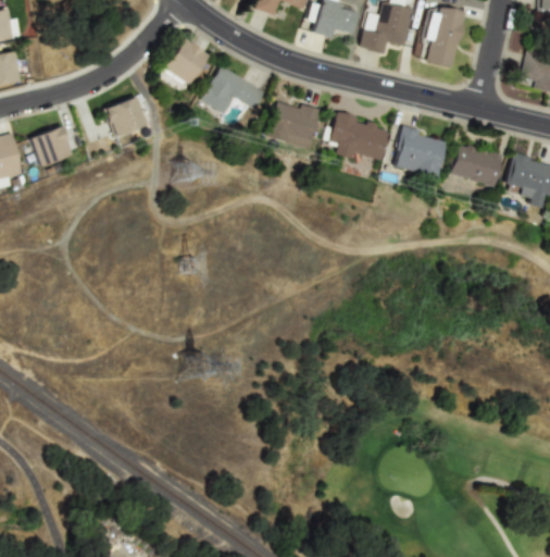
[(276,15),(282,1),(305,9),(308,0),(261,0),(259,10),(276,15)]
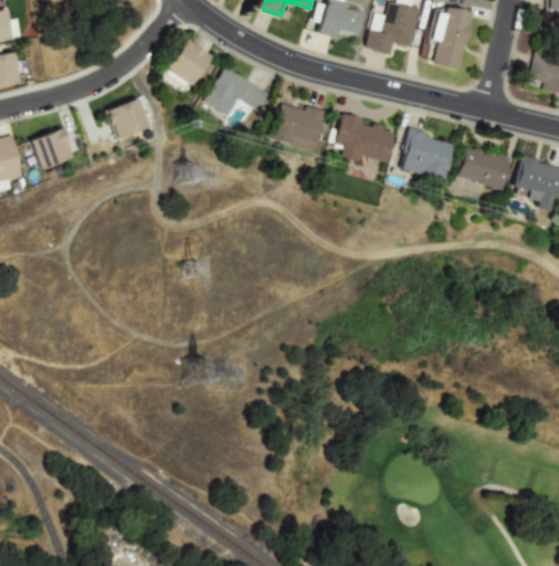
[(337,38),(340,29),(361,33),(366,12),(346,8),(347,6),(324,0),(318,0),(314,21),(322,22),(319,33),(337,38)]
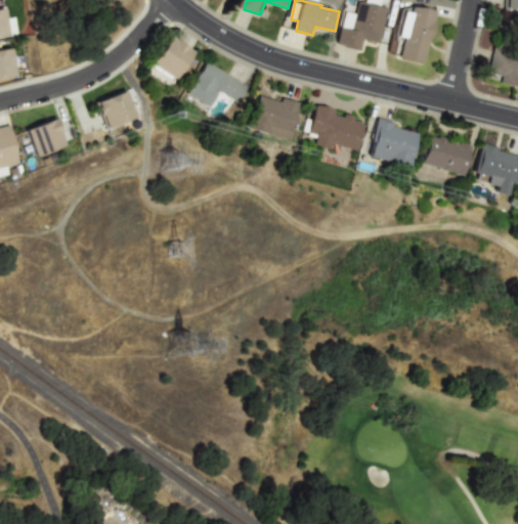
[(517,0),(507,0),(508,19),(517,18),(517,0)]
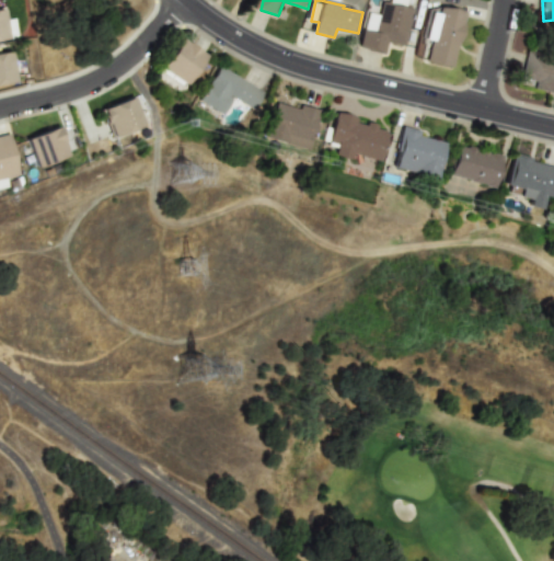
[(364,48),(389,54),(392,43),(410,47),(418,9),(385,1),(382,15),(371,12),(364,48)]
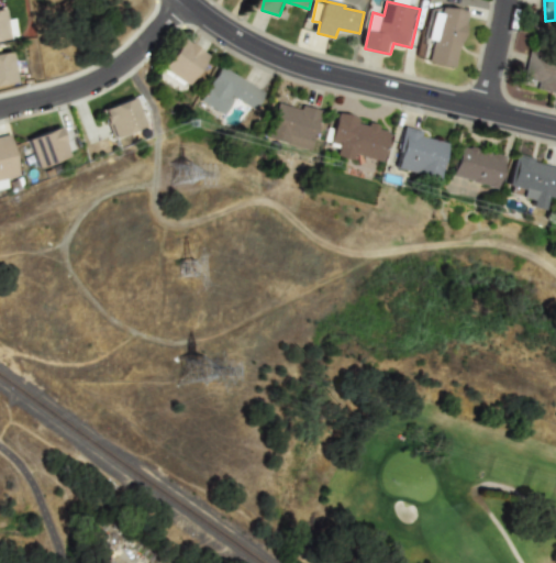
[(458,68),(471,13),(438,6),(431,40),(436,41),(432,62),(458,68)]
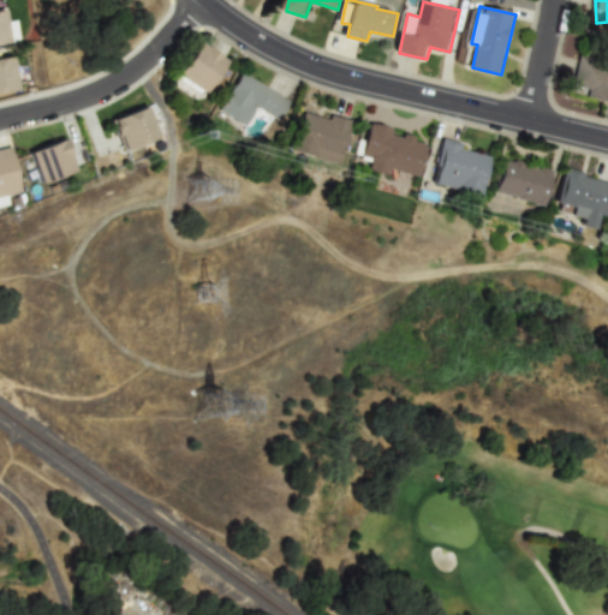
[(10,10),(0,10),(0,46),(13,45),(10,10)]
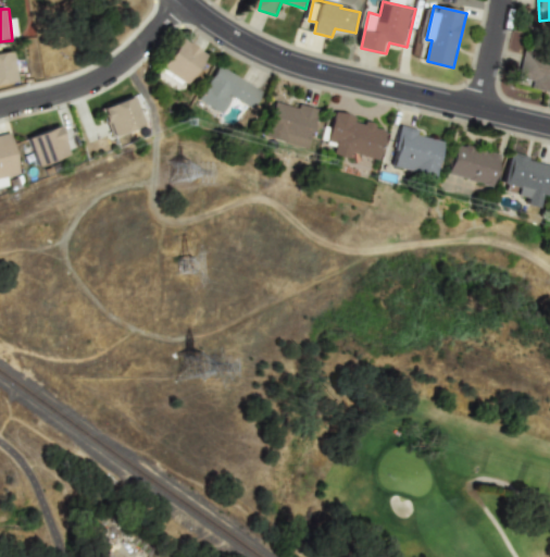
[(190,84),(208,53),(180,38),(163,69),(190,84)]
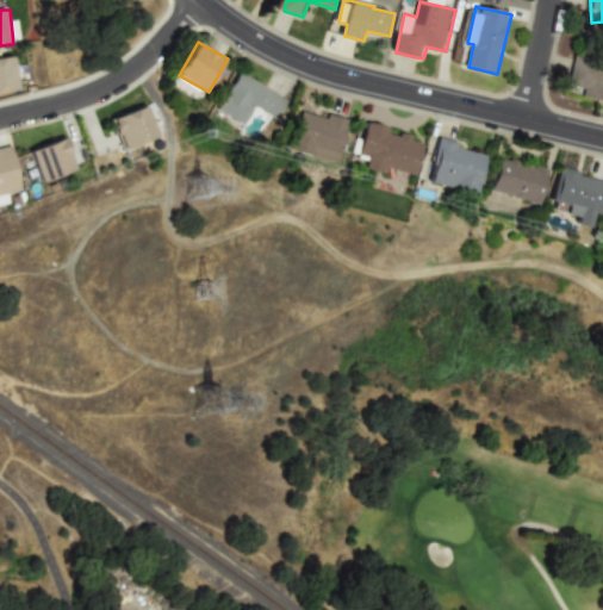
[(602,61),(579,55),(572,83),(589,87),(586,97),(602,100),(602,61)]
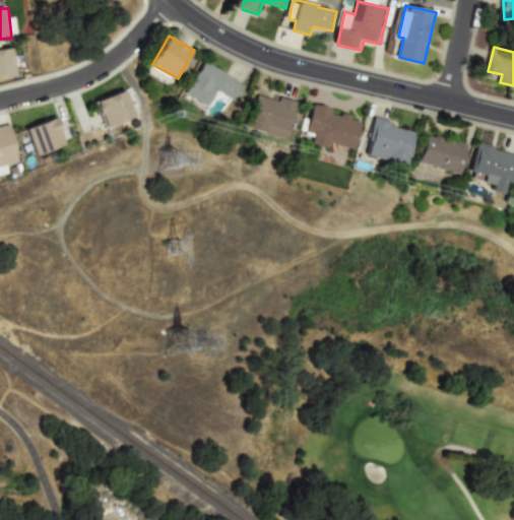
[(14,48),(0,49),(0,77),(17,76),(14,48)]
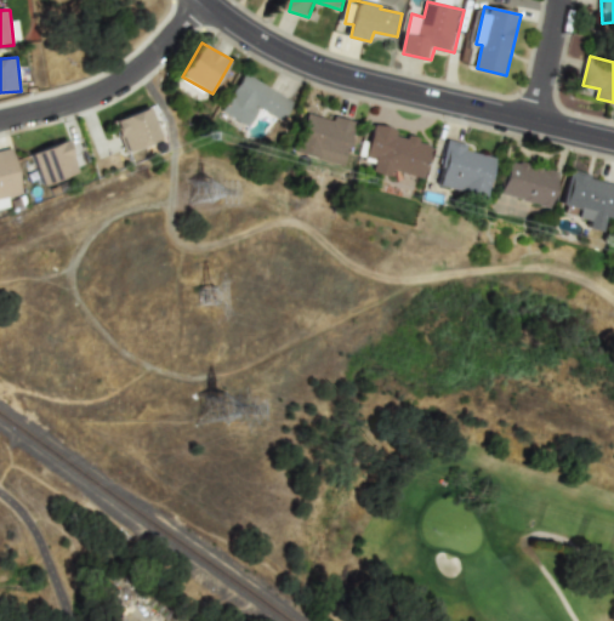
[(299,103),(248,73),(226,112),(253,127),(265,107),(288,121),(299,103)]
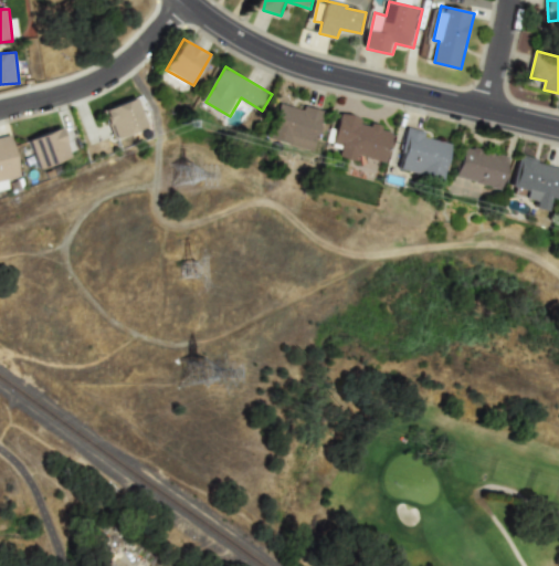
[(106,108),(116,139),(149,128),(139,98),(106,108)]
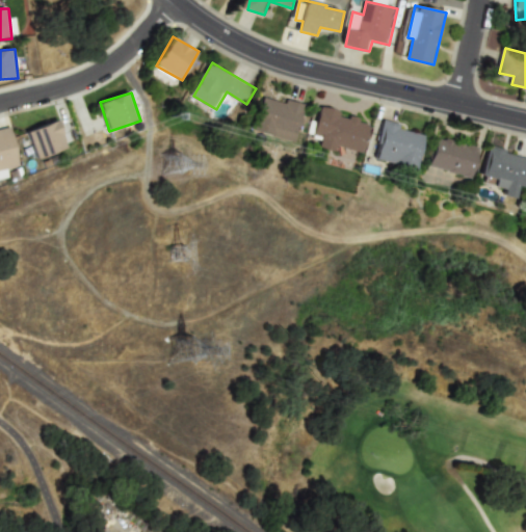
[(288,102),(264,97),(257,131),(299,141),(308,104),(289,100),(288,102)]
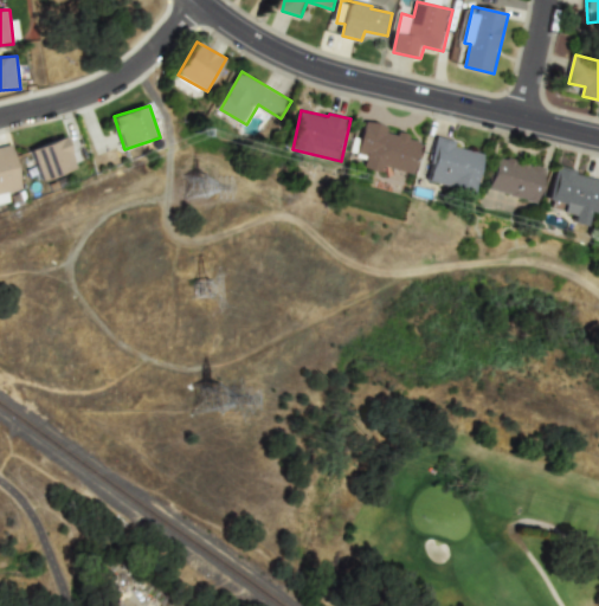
[(414,174),(424,140),(400,134),(401,131),(368,123),(360,153),(369,155),(366,168),(384,173),(386,167),(414,174)]
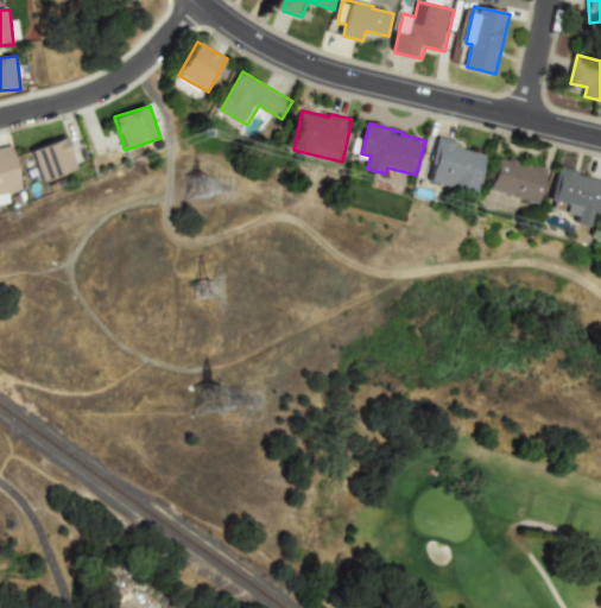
[(33,151),(45,182),(80,168),(67,137),(33,151)]
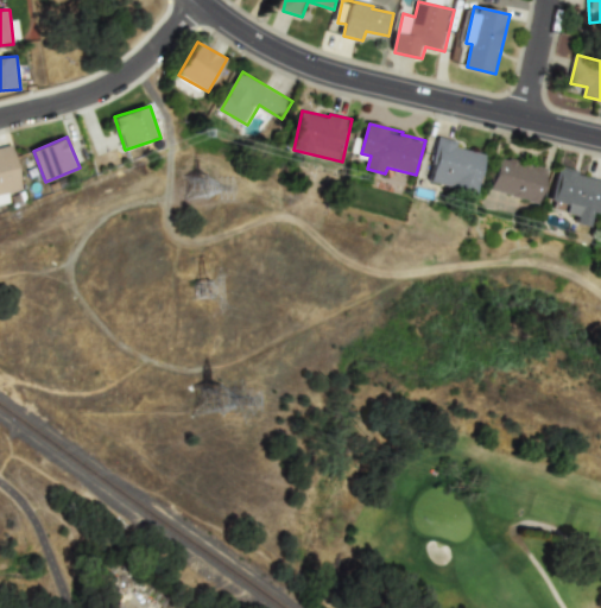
[(488,154),(459,147),(460,141),(442,137),(430,182),(479,194),(488,154)]
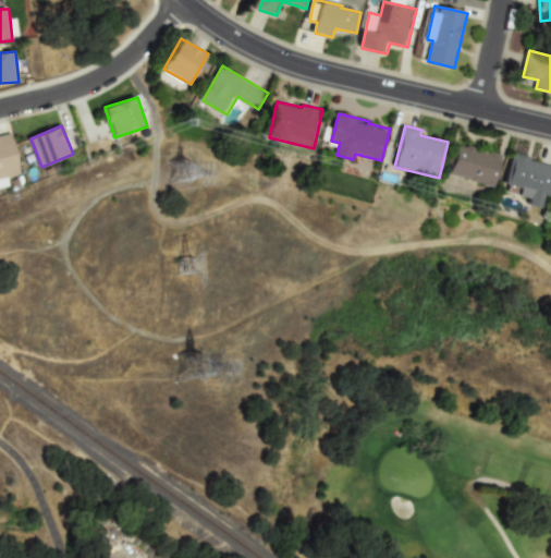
[(0,179),(24,173),(14,133),(0,135),(0,179)]
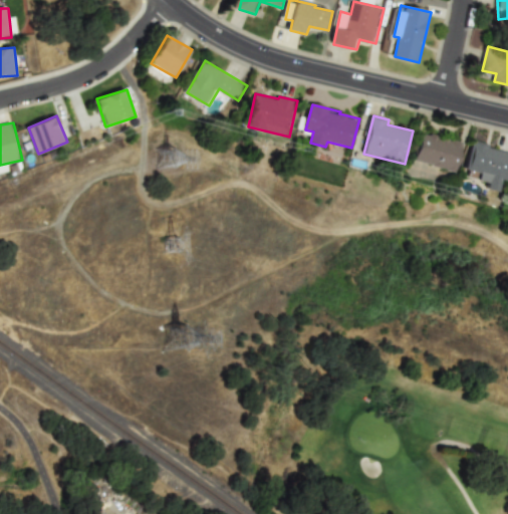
[(464,143),(423,132),(416,161),(457,171),(464,143)]
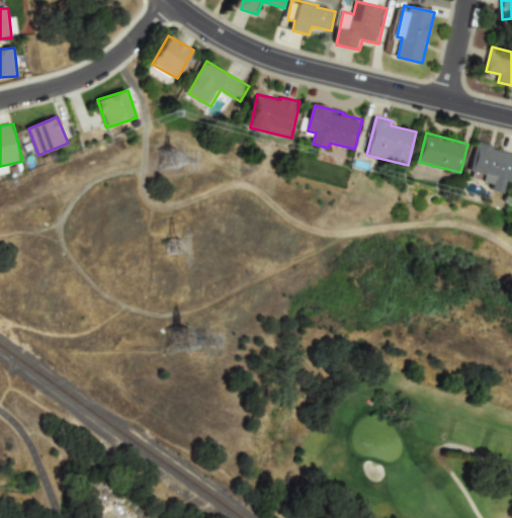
[(511,152),(479,144),(472,178),(494,183),(493,191),(504,193),(507,180),(511,181),(511,152)]
